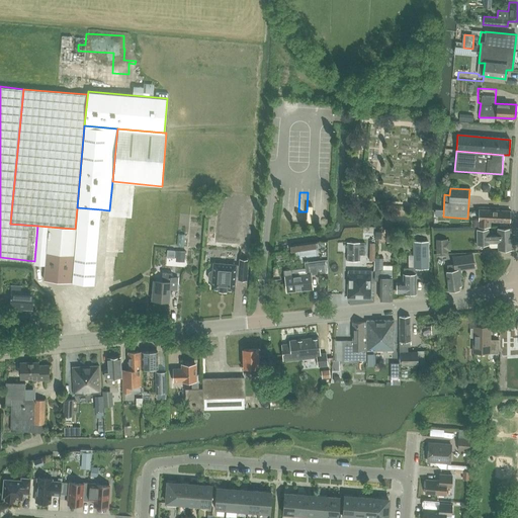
[(126,193),(117,193),(116,220),(126,220),(126,193)]
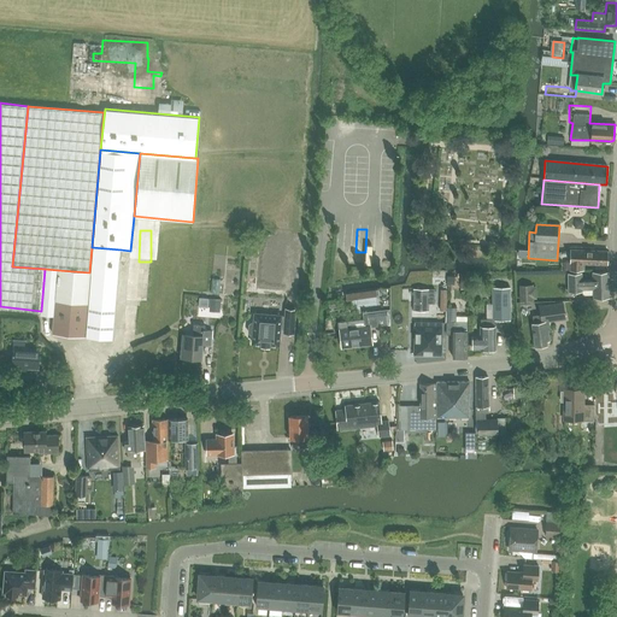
[(351,260),(351,246),(334,246),(334,259),(351,260)]
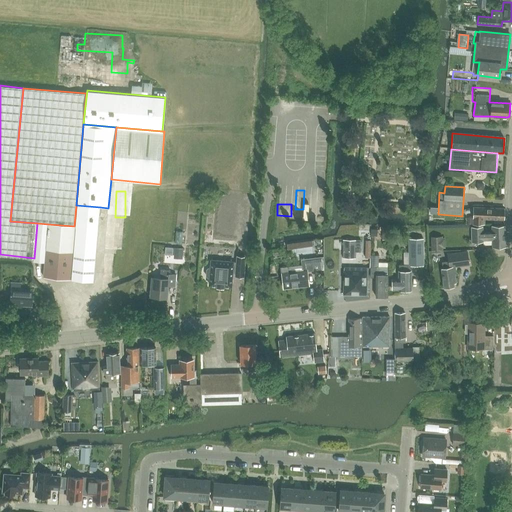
[(93,281),(100,207),(76,205),(74,226),(69,279),(93,281)]
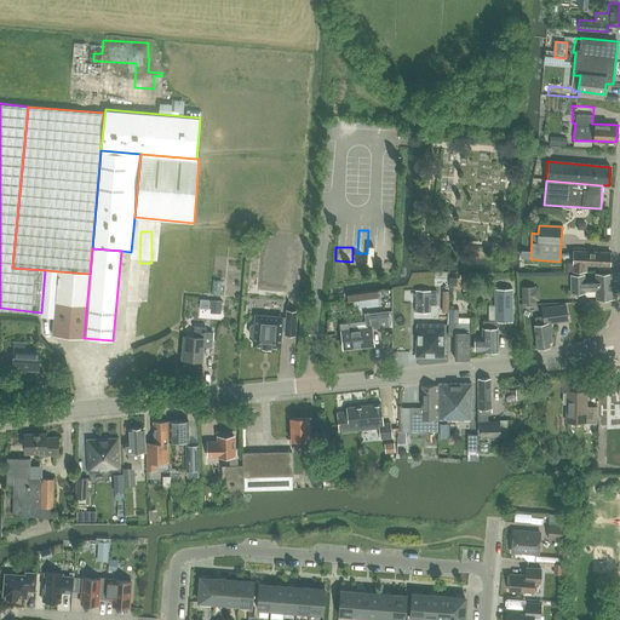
[(573,251),(572,270),(586,271),(587,265),(610,267),(610,258),(612,253),(610,253),(573,251)]
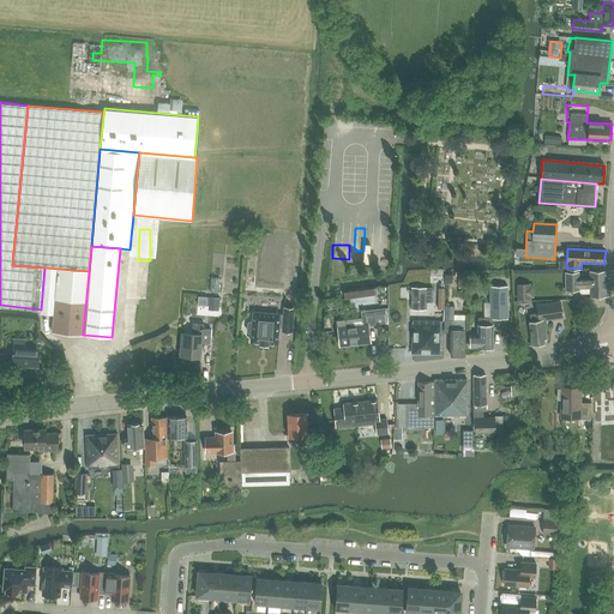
[(58,269),(44,268),(41,309),(41,313),(53,314),(58,269)]
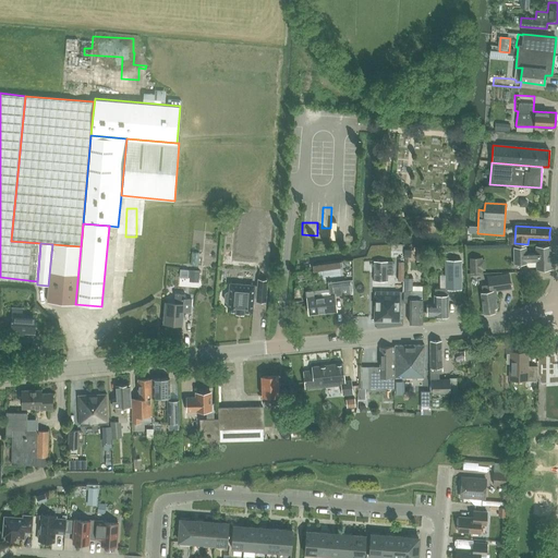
[(75,304),(81,246),(52,244),(48,286),(47,302),(75,304)]
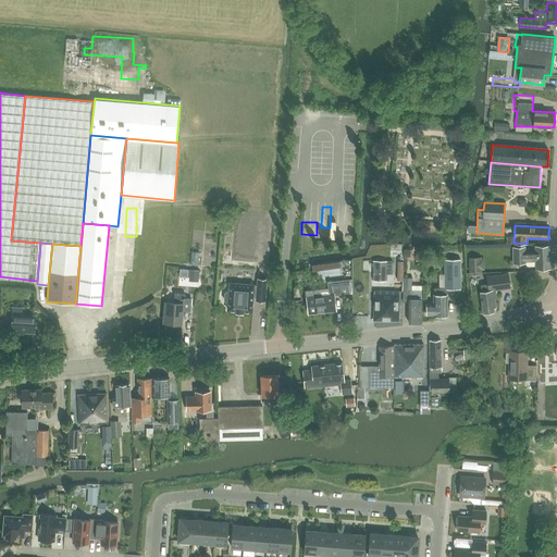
[(527,263),(536,262),(536,270),(549,270),(549,247),(536,247),(536,254),(527,254),(527,248),(514,248),(515,264),(527,264),(527,263)]
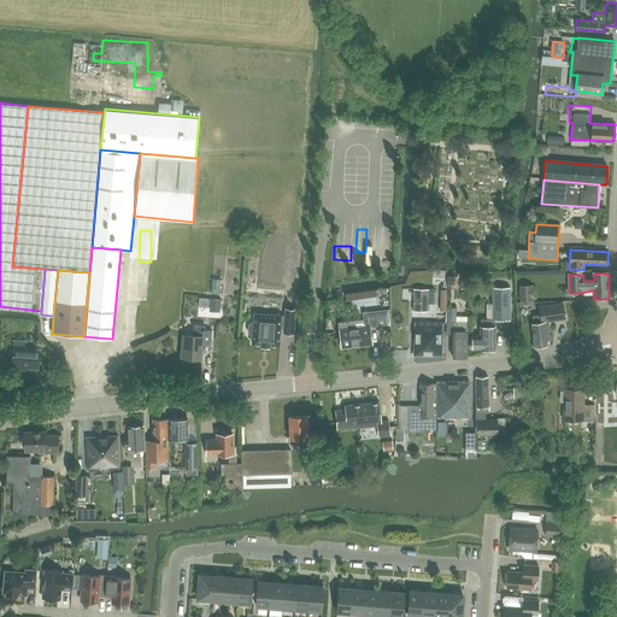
[(534,289),(534,286),(521,286),(521,303),(534,301),(534,299),(538,299),(536,289),(534,289)]
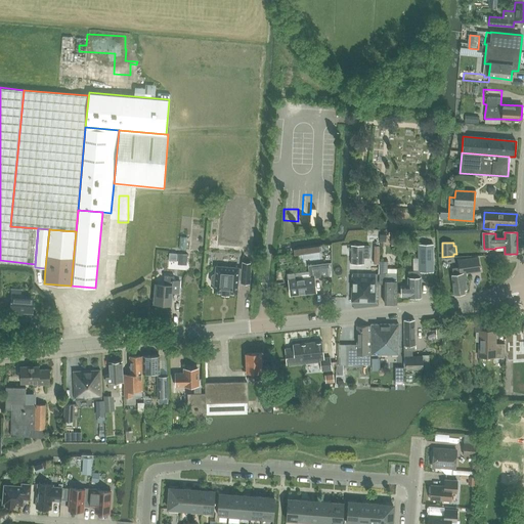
[(420,245),(419,245),(419,258),(419,271),(420,271),(433,271),(433,245),(420,245)]
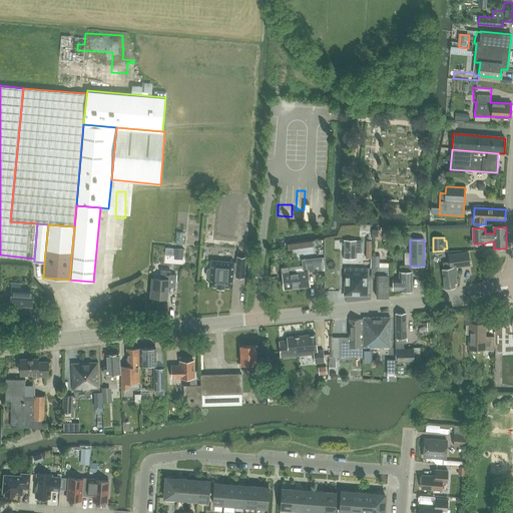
[(313,246),(312,240),(288,243),(289,249),(313,246)]
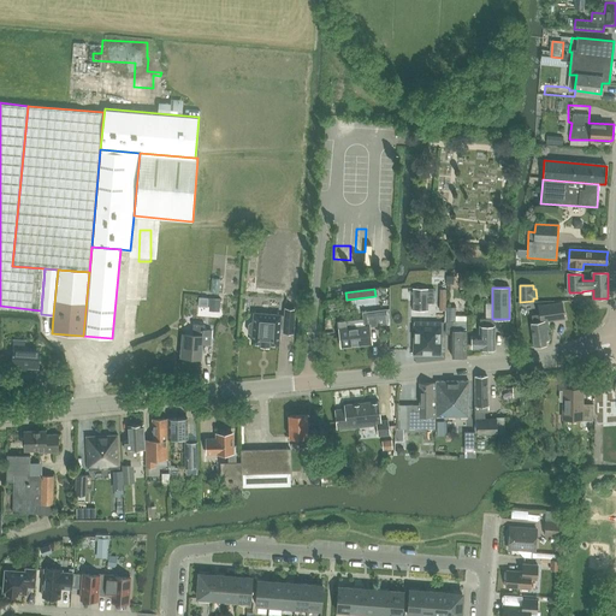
[(414,289),(413,311),(427,312),(427,304),(432,304),(433,290),(414,289)]
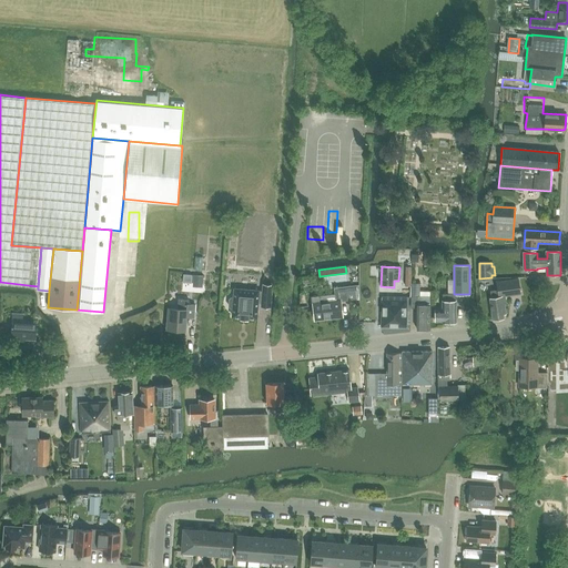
[(531,283),(543,283),(543,273),(531,273),(531,283)]
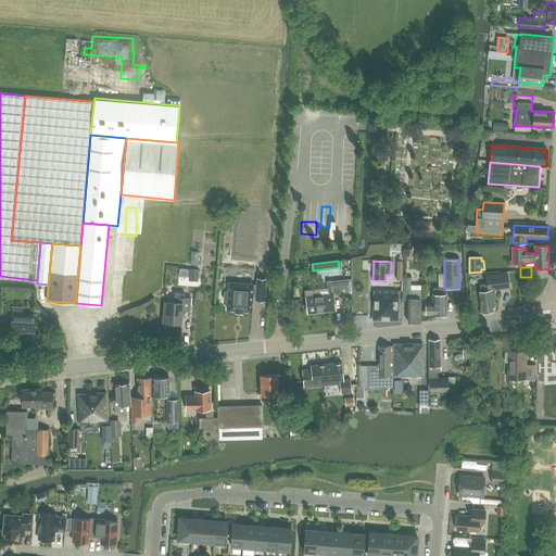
[(492,310),(492,308),(494,308),(493,298),(495,297),(494,290),(509,288),(507,273),(485,275),(487,283),(480,285),(481,291),(480,291),(482,311),(484,312),(491,311),(492,310)]
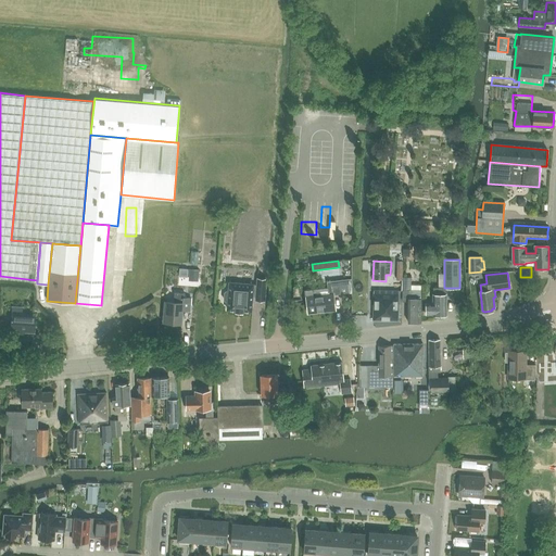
[(227,281),(227,290),(224,290),(223,292),(222,299),(224,300),(226,301),(226,308),(234,310),(234,311),(241,311),(241,310),(249,311),(250,295),(254,295),(254,299),(263,299),(264,277),(255,277),(255,283),(227,281)]
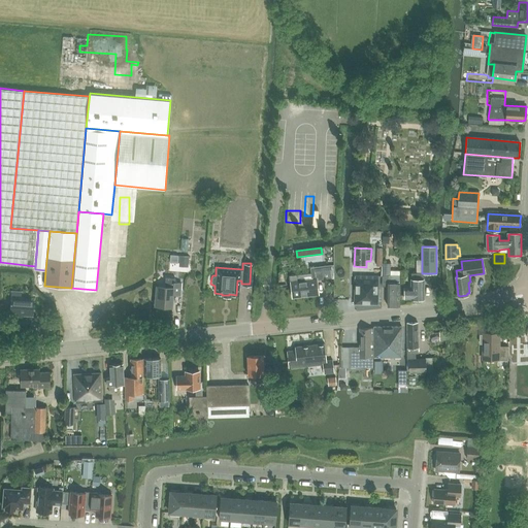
[(311,273),(290,276),(292,297),(319,294),(317,279),(332,277),(331,265),(310,267),(311,273)]
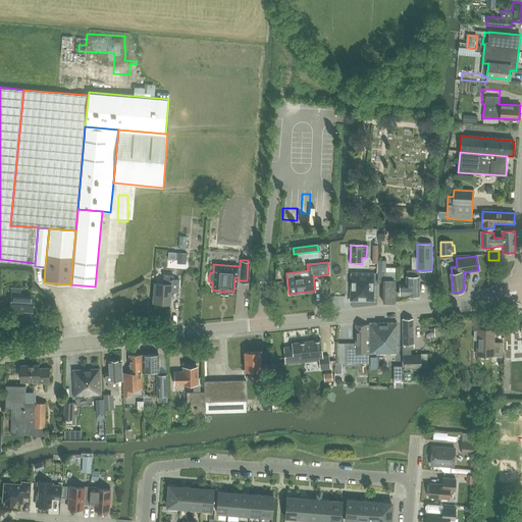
[(406,283),(400,283),(400,296),(407,295),(407,296),(408,296),(409,298),(414,298),(415,296),(419,296),(419,286),(419,278),(419,276),(418,270),(417,270),(412,270),(407,270),(407,276),(406,276),(406,283)]
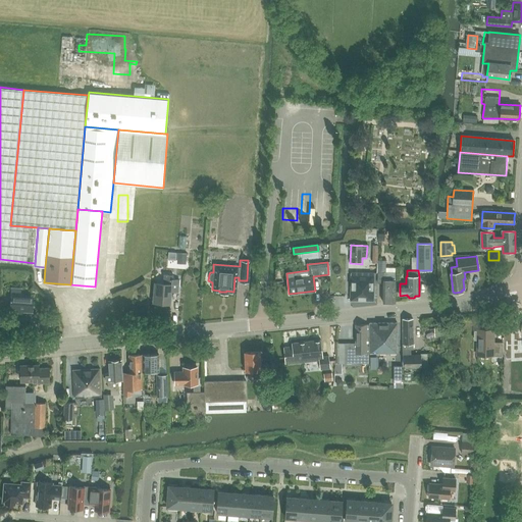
[(383,284),(383,302),(395,303),(395,272),(384,272),(383,284)]
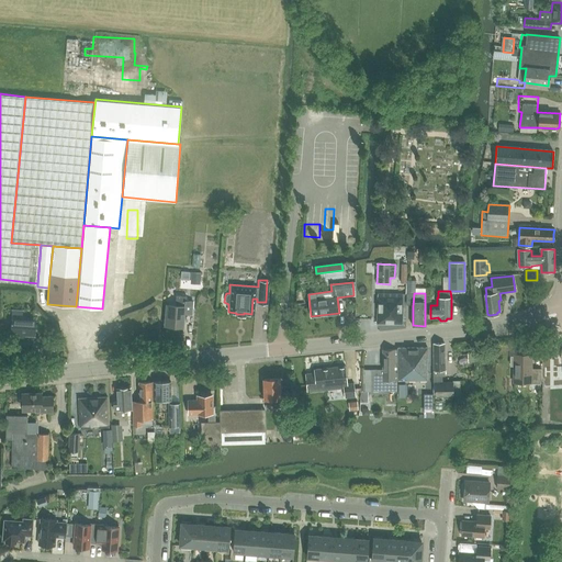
[(377,324),(402,325),(403,295),(378,294),(377,324)]
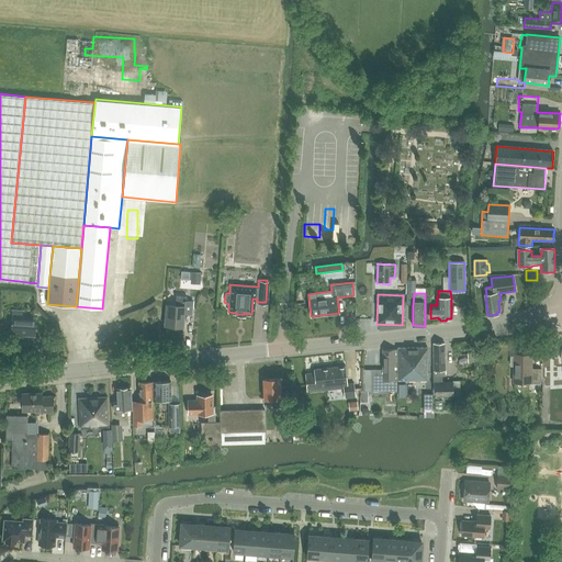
[(175,296),(175,306),(166,305),(165,326),(181,328),(182,313),(189,313),(190,301),(186,301),(186,298),(175,296)]
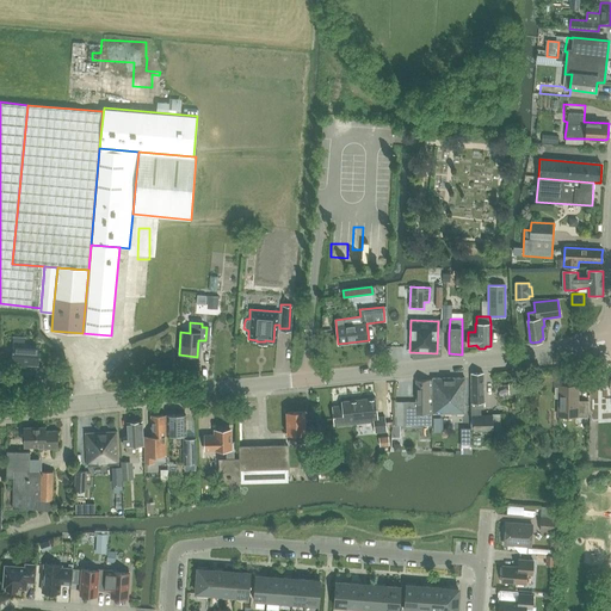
[(12,368),(23,368),(23,365),(37,366),(38,347),(24,346),(24,344),(13,344),(12,368)]
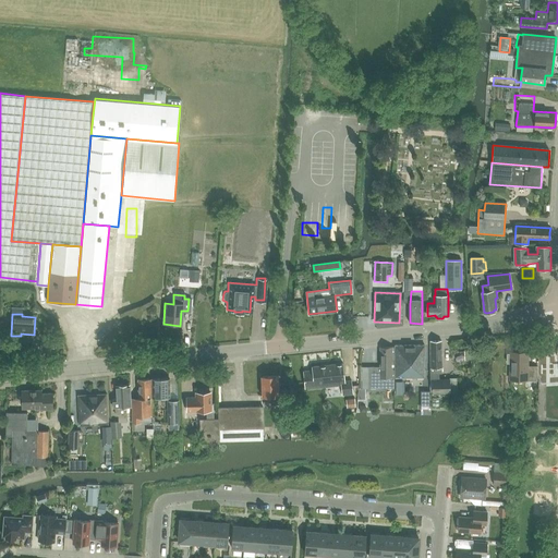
[(431,368),(429,368),(429,380),(433,380),(439,380),(439,368),(441,368),(441,341),(431,341),(431,368)]
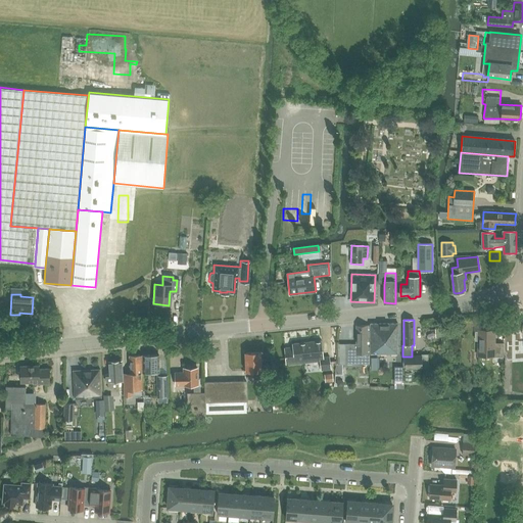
[(370,324),(370,353),(396,353),(396,334),(397,334),(397,324),(370,324)]
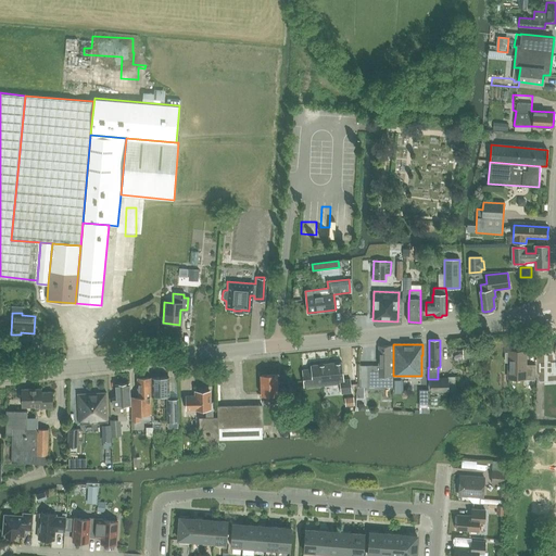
[(378,365),(367,365),(367,387),(392,387),(392,346),(378,346),(378,348),(378,365)]
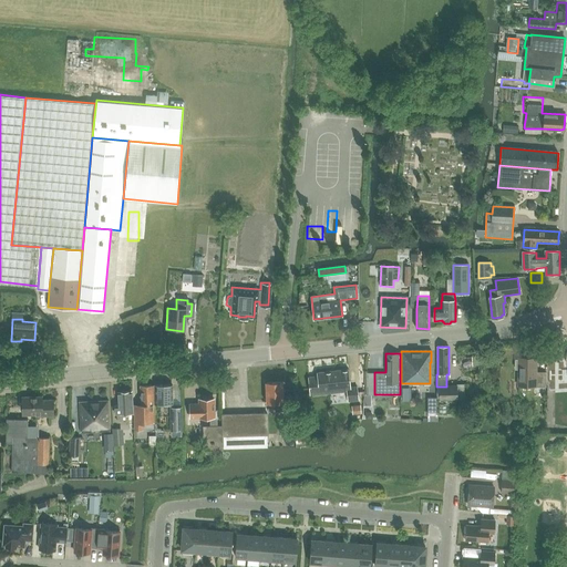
[(517,360),(515,360),(515,369),(517,369),(517,388),(538,388),(546,388),(546,373),(538,373),(536,373),(536,358),(517,359),(517,360)]
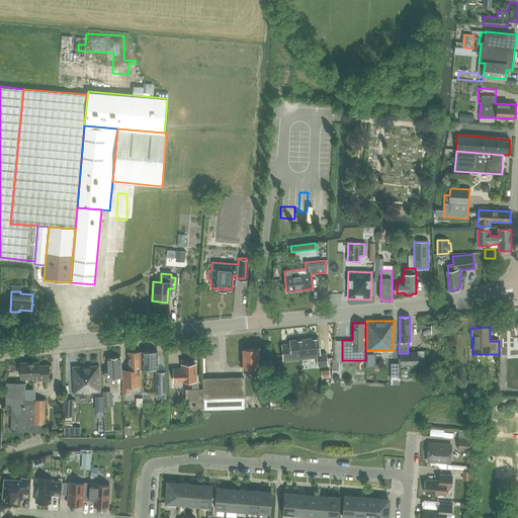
[(290,344),(281,344),(283,361),(317,357),(318,366),(328,365),(326,353),(320,354),(318,337),(289,340),(290,344)]
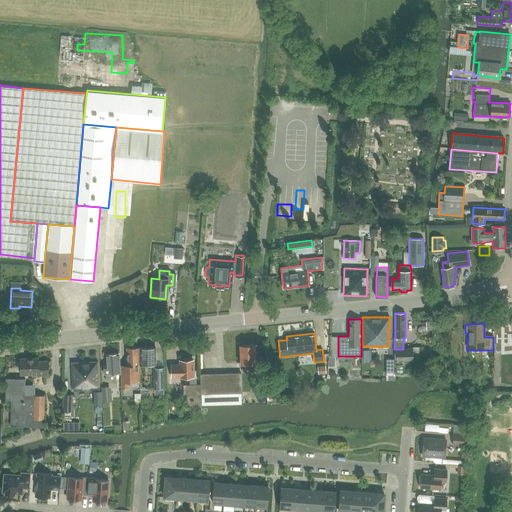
[(247,363),(248,371),(255,371),(255,363),(255,345),(240,346),(240,364),(247,363)]
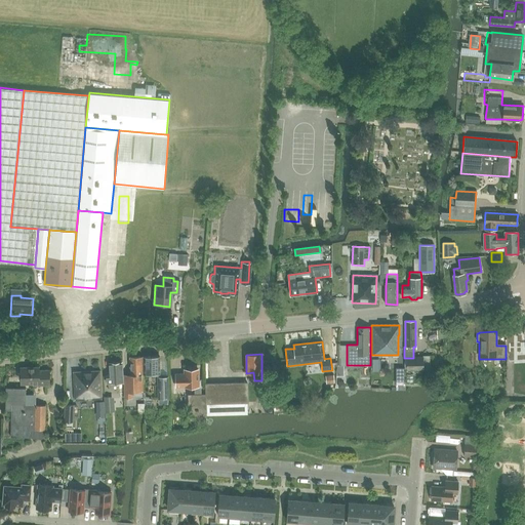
[(130,380),(124,379),(124,398),(132,398),(132,392),(142,392),(142,357),(129,357),(130,380)]
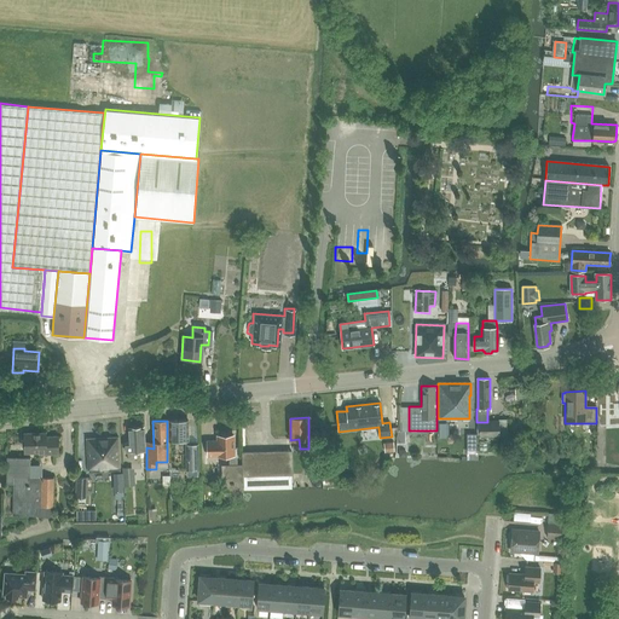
[(169,421),(169,440),(187,440),(187,421),(169,421)]
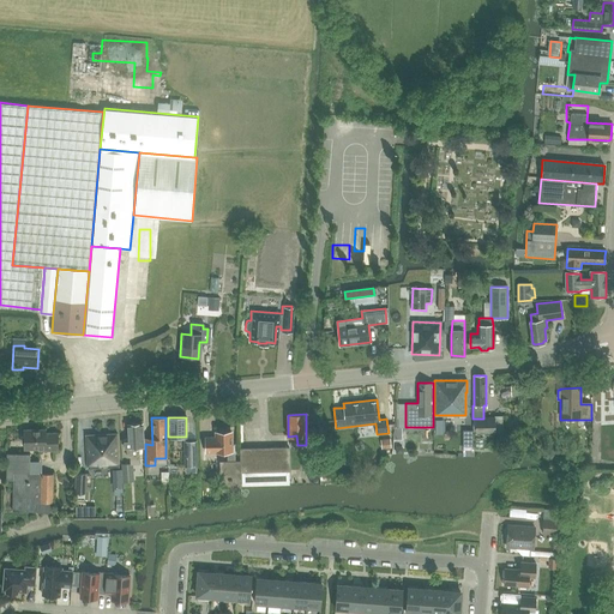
[(483,419),(476,419),(476,433),(494,432),(494,419),(483,419)]
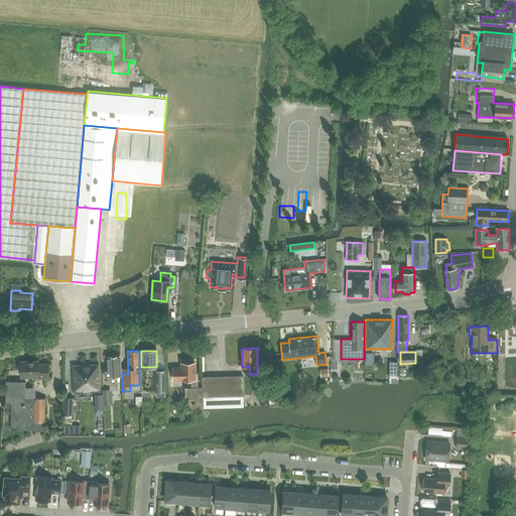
[(108,369),(105,369),(105,377),(107,377),(107,384),(109,384),(109,389),(116,389),(116,377),(120,376),(120,369),(119,357),(107,357),(108,369)]
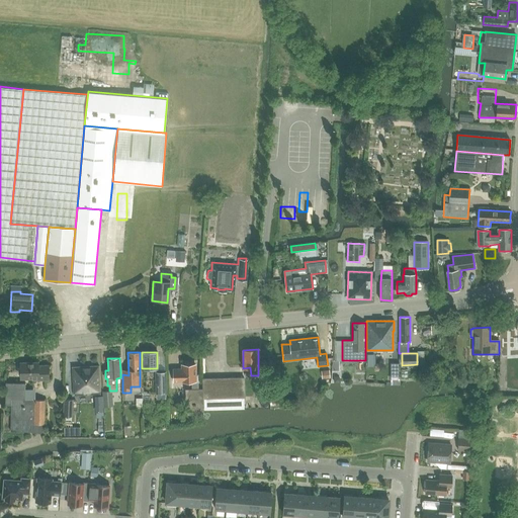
[(30,379),(30,380),(49,379),(49,365),(38,365),(38,362),(20,362),(21,379),(30,379)]
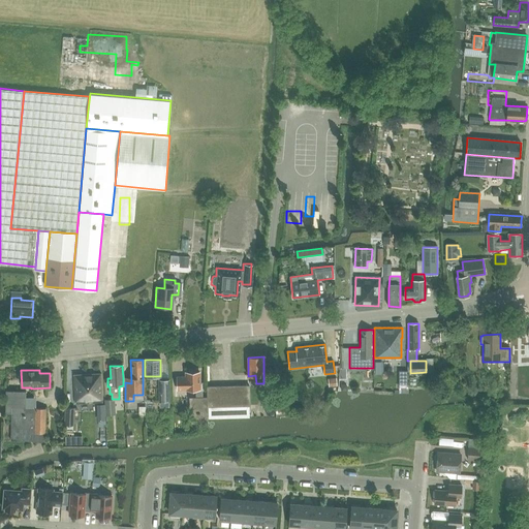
[(407,383),(407,376),(407,370),(399,370),(399,383),(407,383)]
